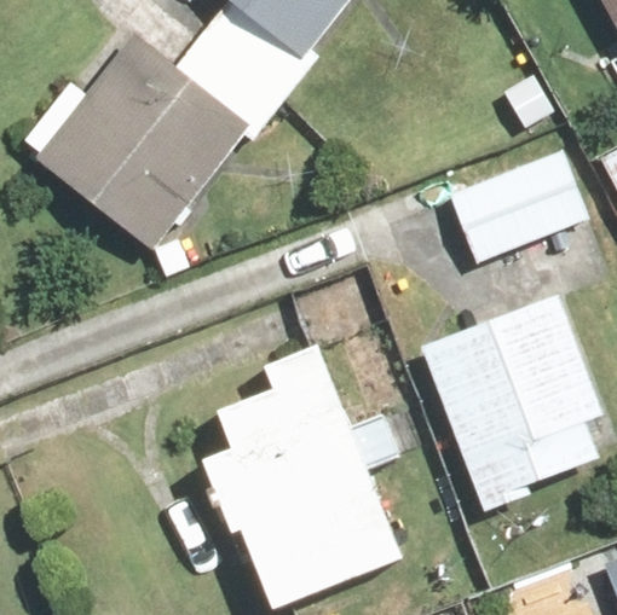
[(39,151),(32,161),(162,256),(248,140),(257,146),(362,0),(225,0),(174,70),(132,40),(91,96),(70,81),(26,141),(39,151)]
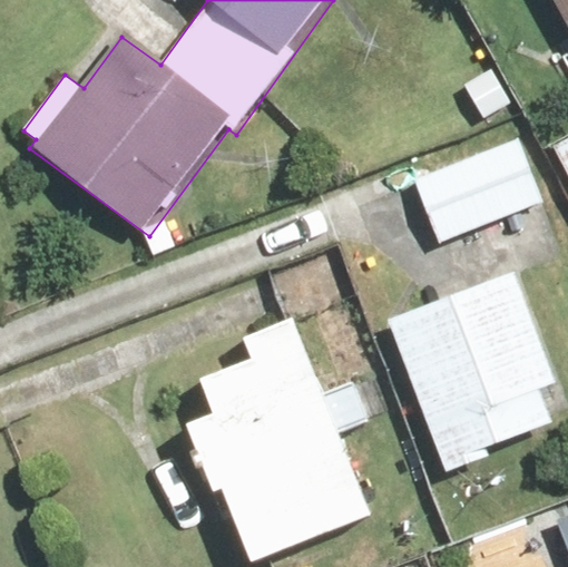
[(549,0),(567,36),(567,0),(549,0)]
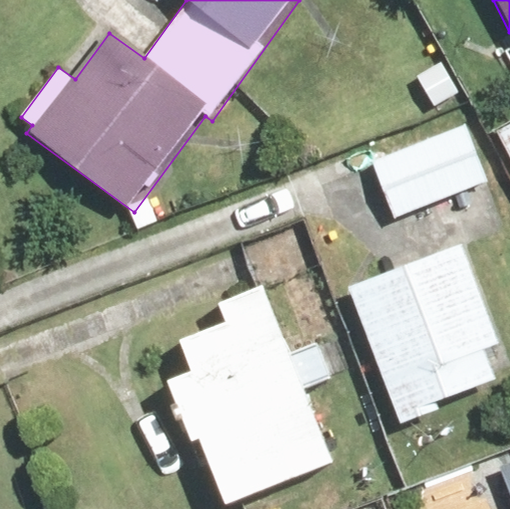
[(468,124),(372,161),(392,215),(489,178),(468,124)]
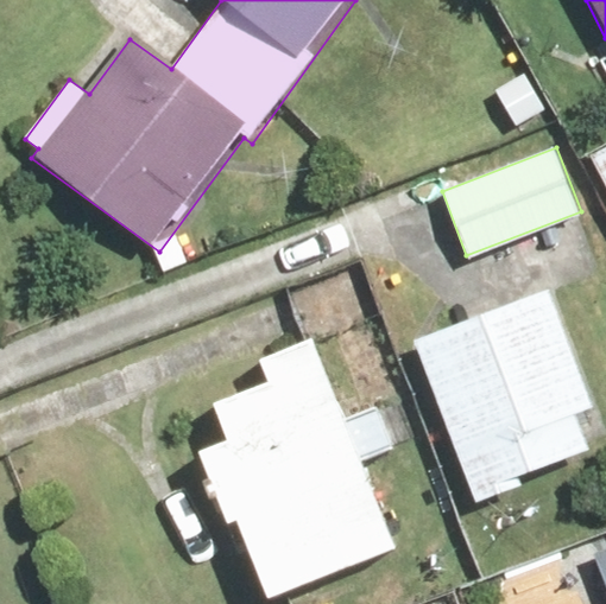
[(518,476),(605,443),(605,436),(550,288),(414,339),(474,503),(522,487),(518,476)]
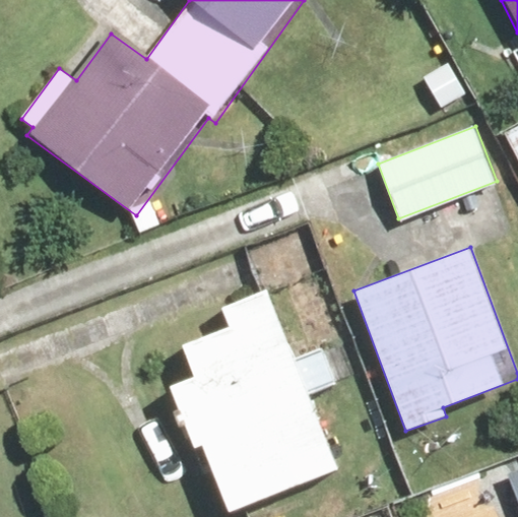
[(193,376),(167,386),(192,450),(201,447),(228,512),(344,465),(316,394),(340,384),(325,344),(297,356),(270,287),(220,307),(229,328),(182,347),(193,376)]
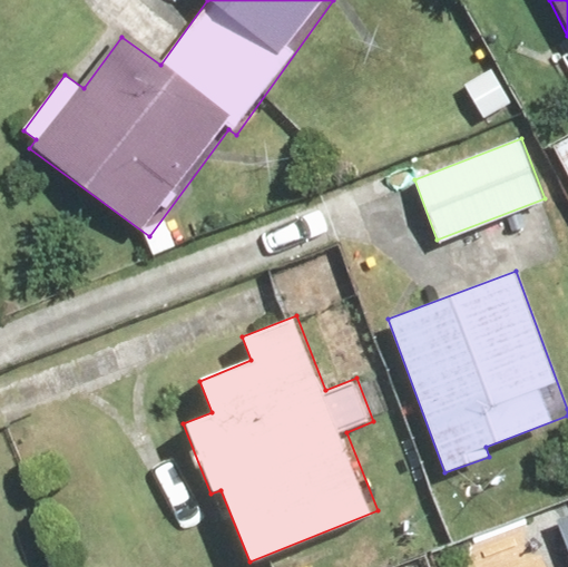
[(567,511),(557,516),(567,545),(567,511)]
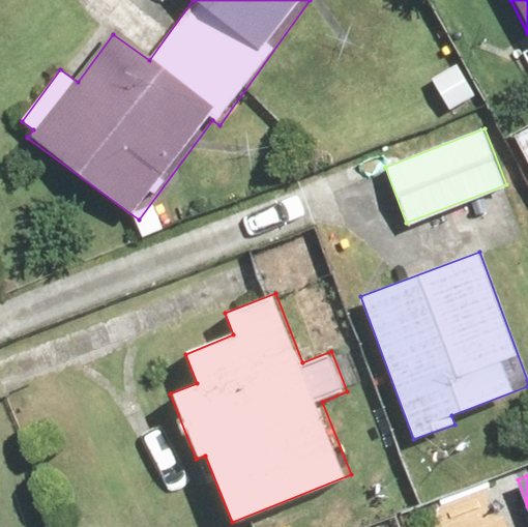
All buildings are outlined.
